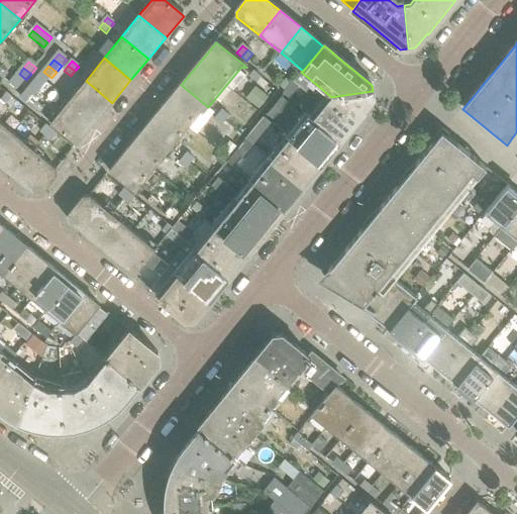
[(8,75),(1,69),(0,70),(0,77),(3,81),(8,75)]
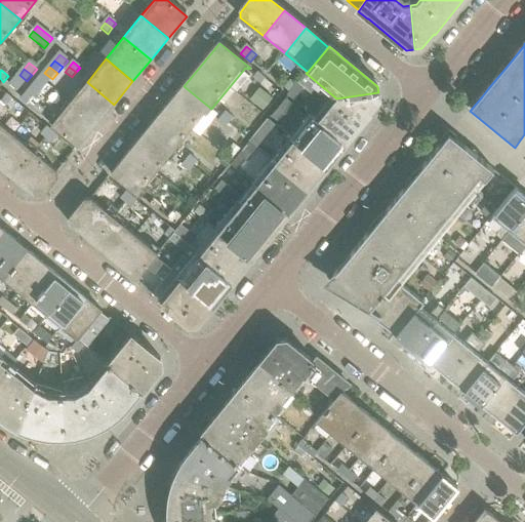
[(44,73),(39,79),(47,85),(52,79),(44,73)]
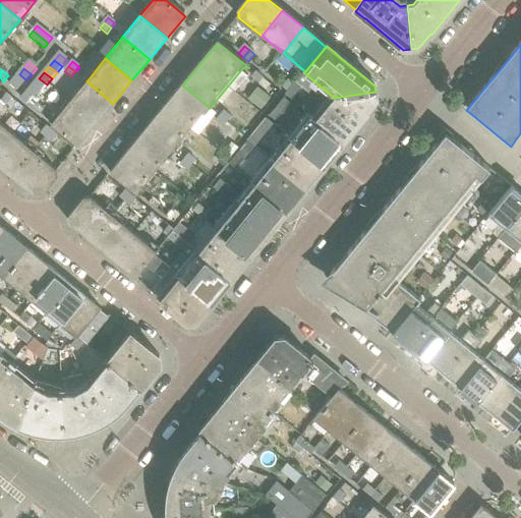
[(264,79),(255,73),(251,78),(258,84),(264,79)]
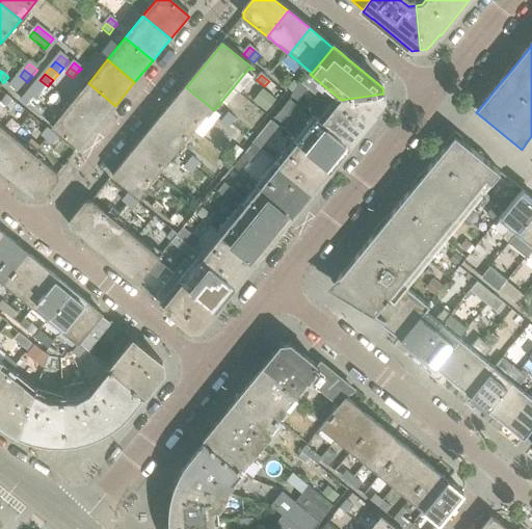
[(20,76),(15,81),(22,87),(27,82),(20,76)]
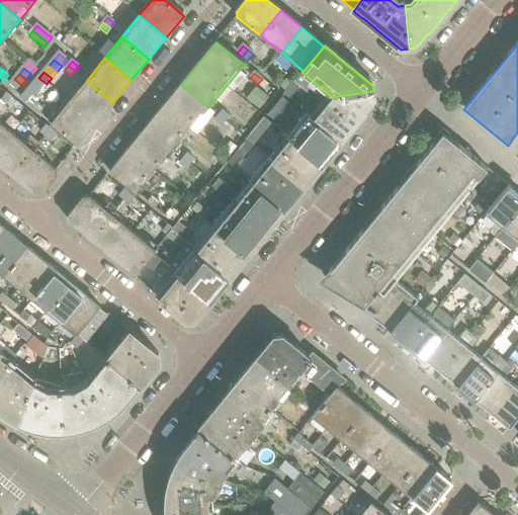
[(38,78),(34,83),(41,89),(47,84),(38,78)]
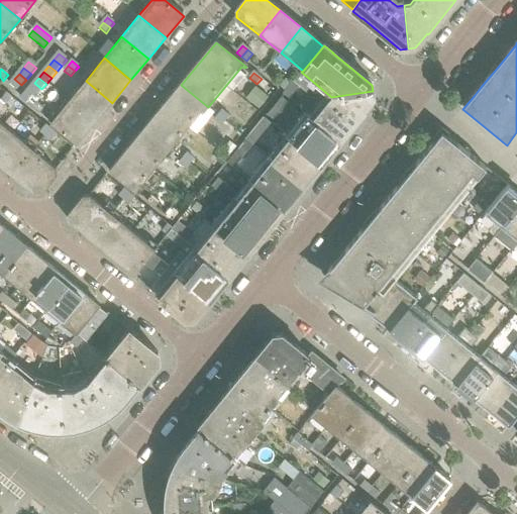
[(14,79),(9,85),(17,91),(21,85),(14,79)]
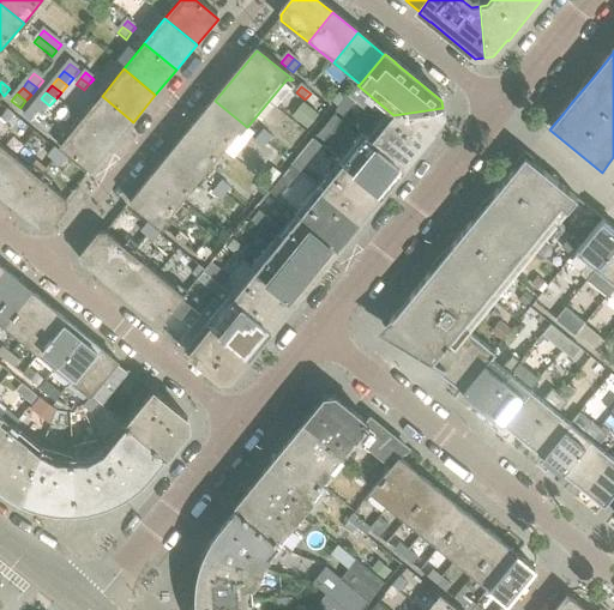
[(133,122),(102,96),(80,120),(113,148),(133,122)]
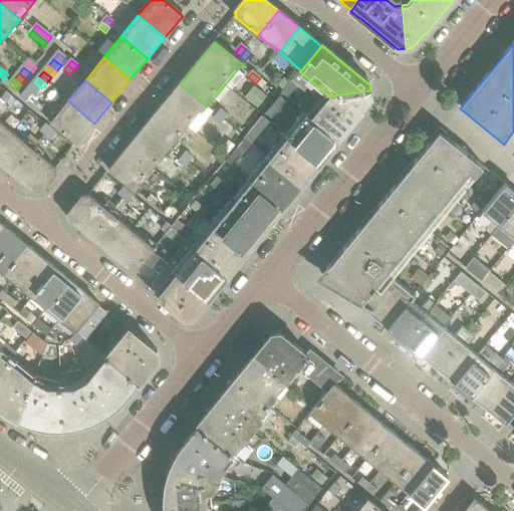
[(283,91),(290,84),(284,80),(278,87),(283,91)]
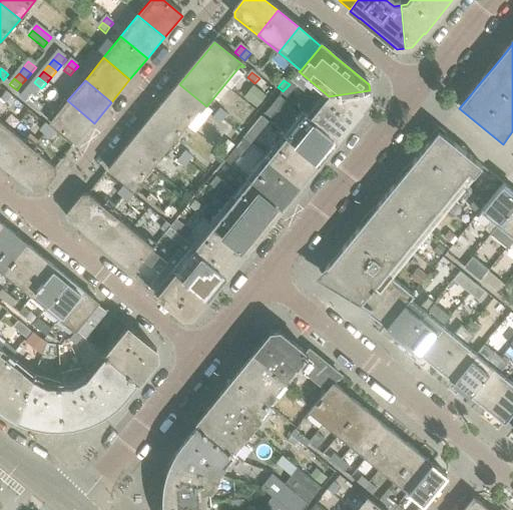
[(34,82),(29,88),(37,94),(41,88),(34,82)]
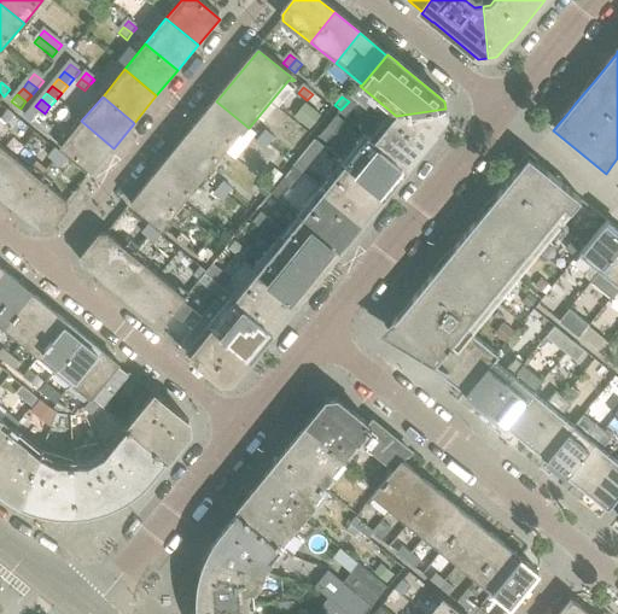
[(340,110),(338,115),(339,116),(345,121),(357,106),(355,104),(350,100),(349,101),(340,110)]
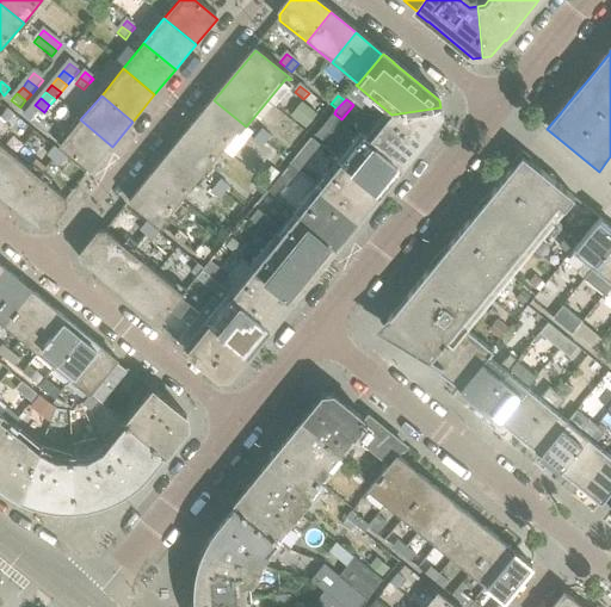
[(203,178),(246,127),(214,100),(172,152),(203,178)]
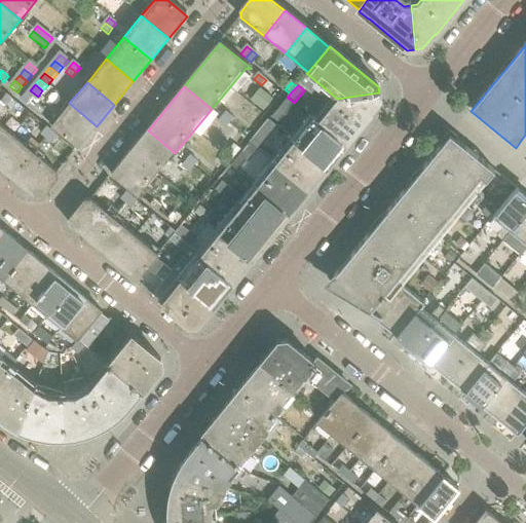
[(264,112),(273,101),(261,89),(251,102),(264,112)]
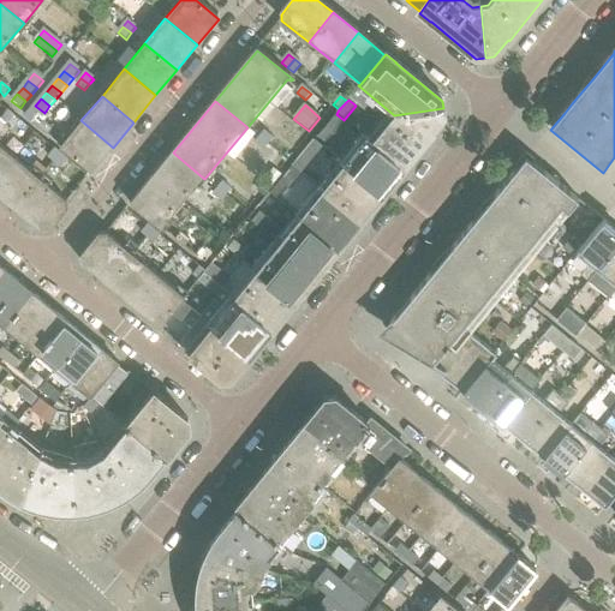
[(35,106),(30,112),(39,119),(45,113),(35,106)]
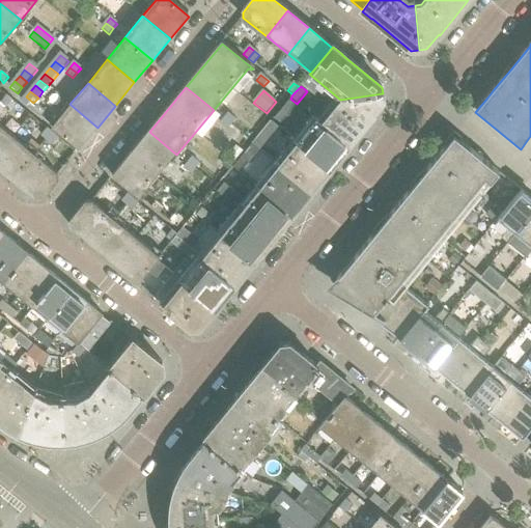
[(330,170),(372,117),(371,116),(384,102),(383,93),(340,100),(320,123),(313,118),(294,141),(330,170)]
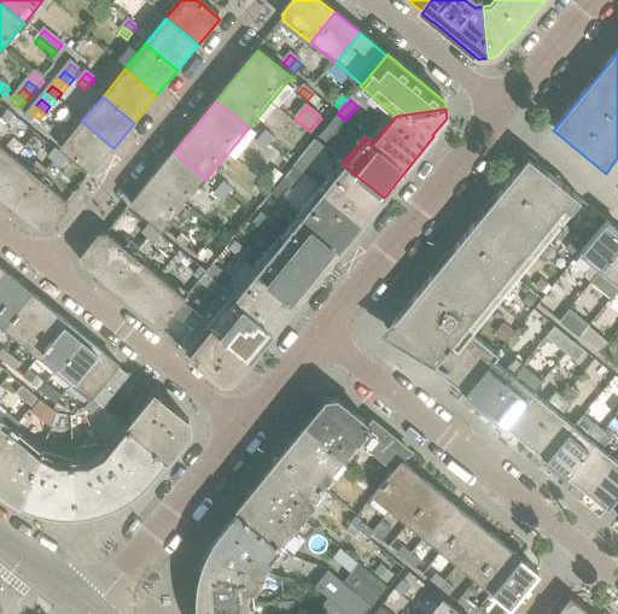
[(30,112),(24,120),(34,127),(39,120),(30,112)]
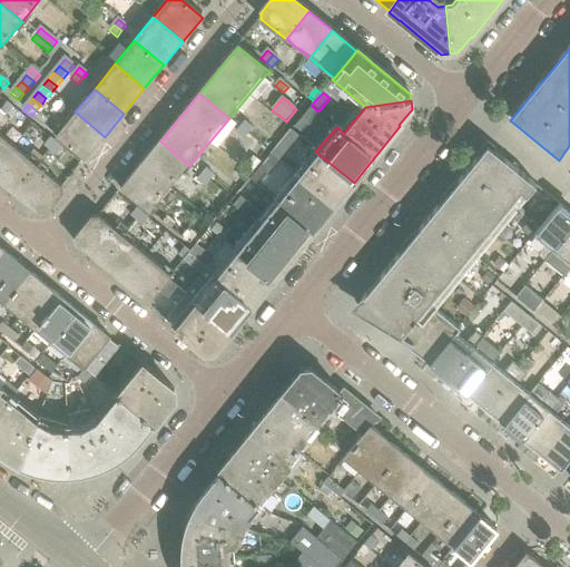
[(8,116),(13,109),(8,105),(2,111),(8,116)]
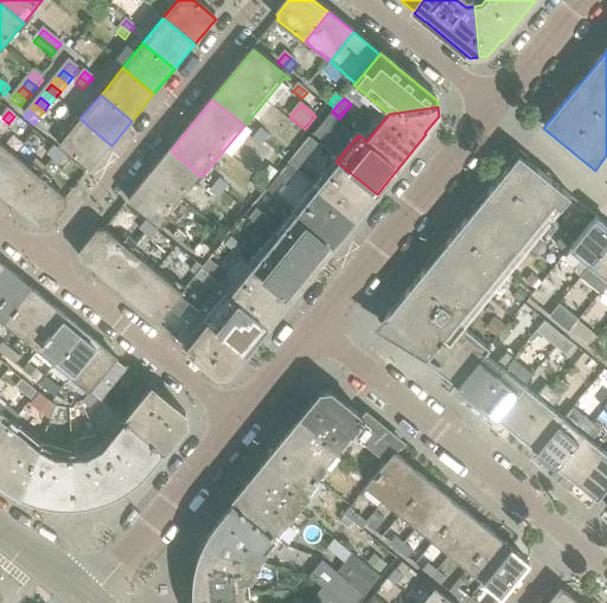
[(38,117),(33,124),(46,135),(51,128),(38,117)]
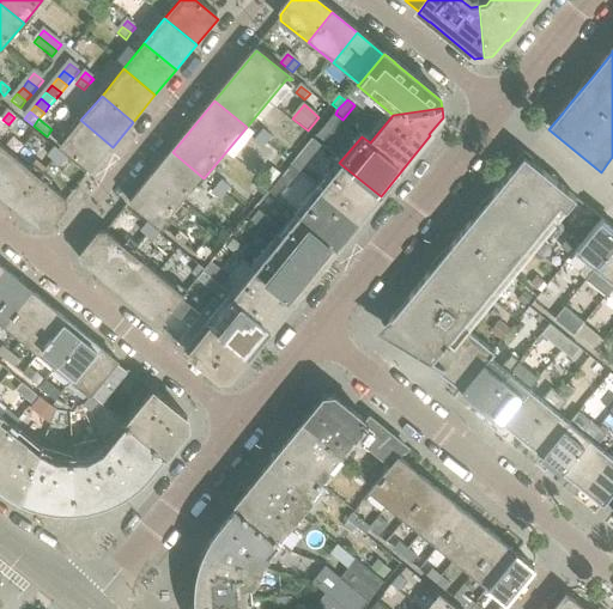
[(113,147),(80,120),(62,142),(59,139),(55,144),(92,174),(92,172),(92,171),(113,147)]
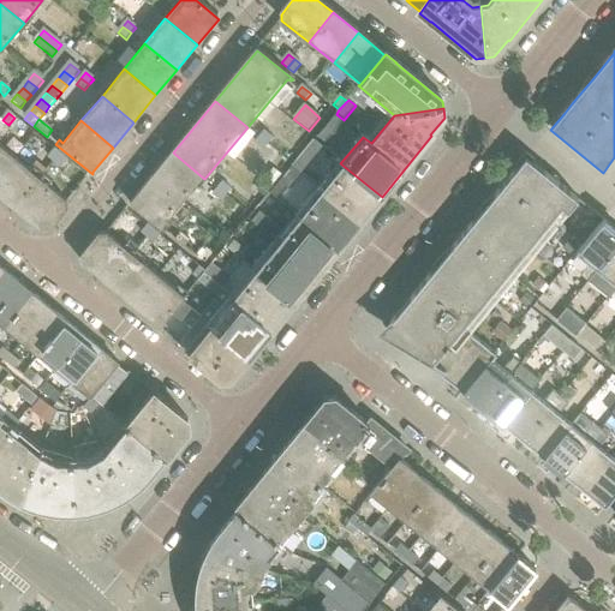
[(274,139),(264,132),(260,138),(268,145),(274,139)]
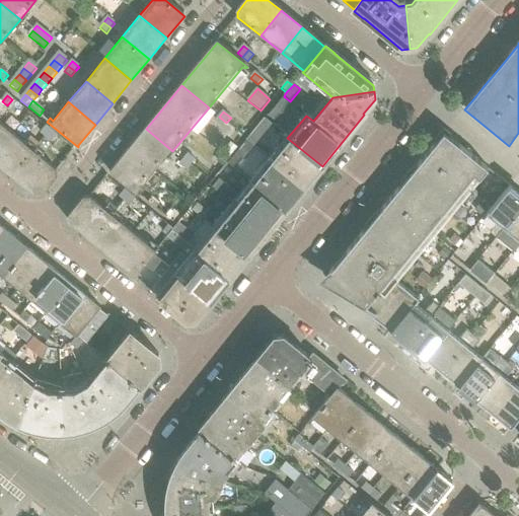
[(226,123),(219,117),(215,122),(222,128),(226,123)]
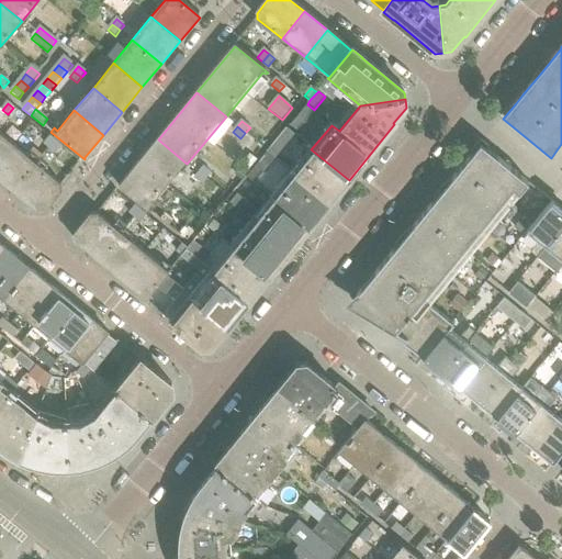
[(274,159),(294,135),(287,130),(267,153),(274,159)]
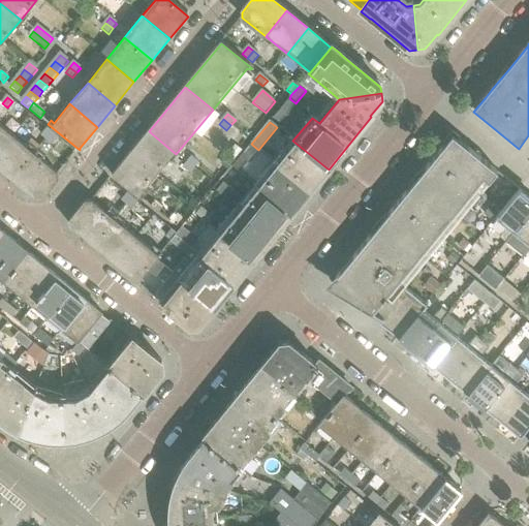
[(0,153),(13,136),(0,125),(0,153)]
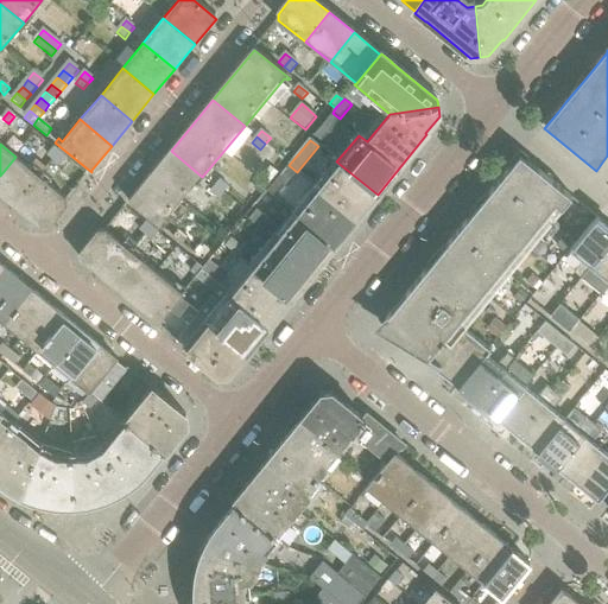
[(54,161),(59,154),(55,150),(48,158),(54,161)]
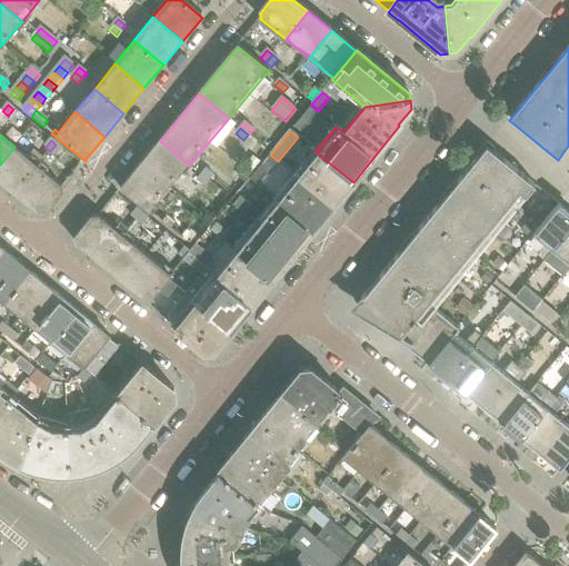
[(152,211),(170,190),(189,166),(160,141),(123,187),(122,189),(121,189),(120,190),(152,217),(155,214),(152,211)]
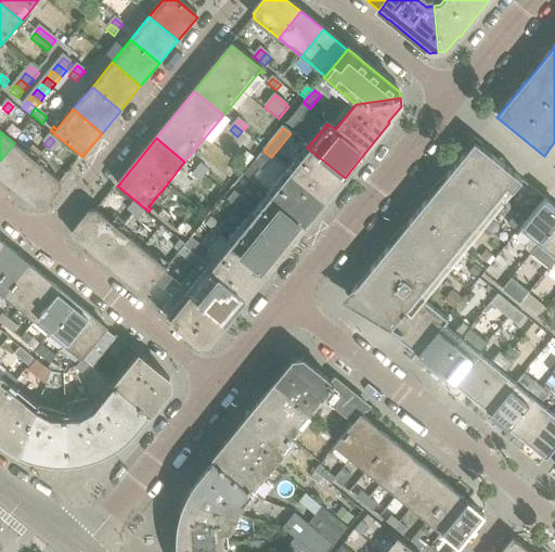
[(54,152),(61,145),(54,141),(49,148),(54,152)]
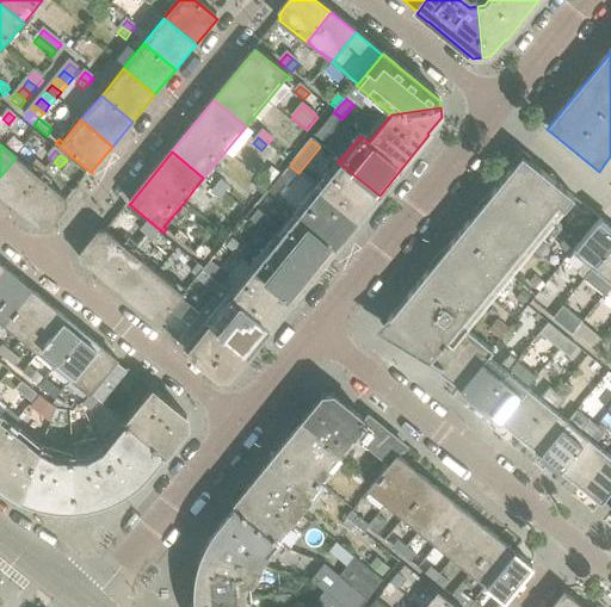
[(0,197),(14,209),(41,178),(16,158),(0,177),(0,197)]
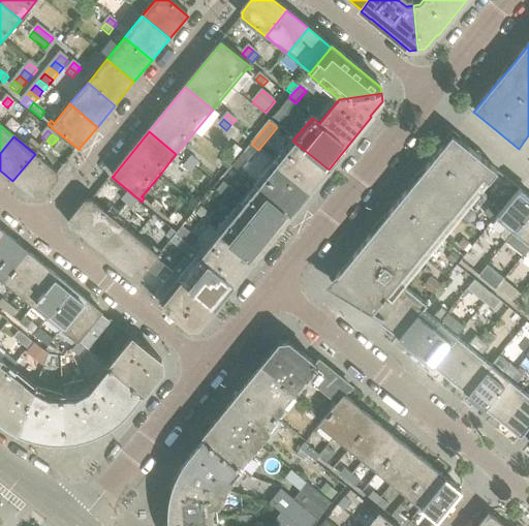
[(406,287),(461,219),(489,184),(498,174),(453,137),(338,277),(327,286),(371,313),(370,315),(399,339),(422,310),(426,305),(406,287)]
